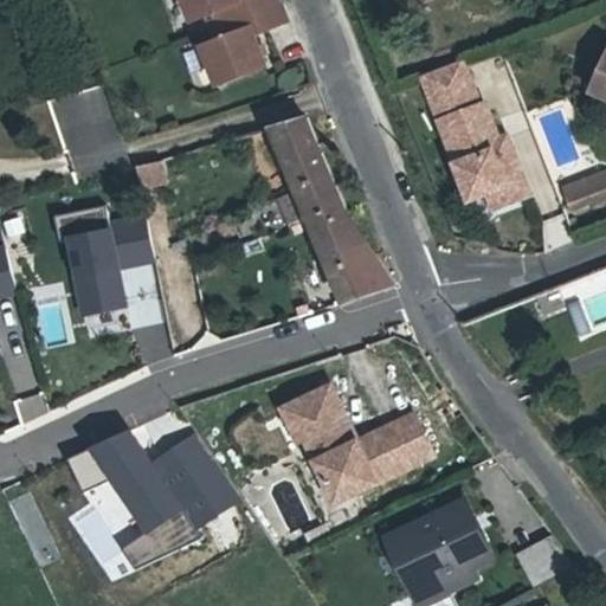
[(199,36),(270,13),(264,0),(238,0),(229,4),(227,0),(173,0),(181,20),(192,15),(199,36)]
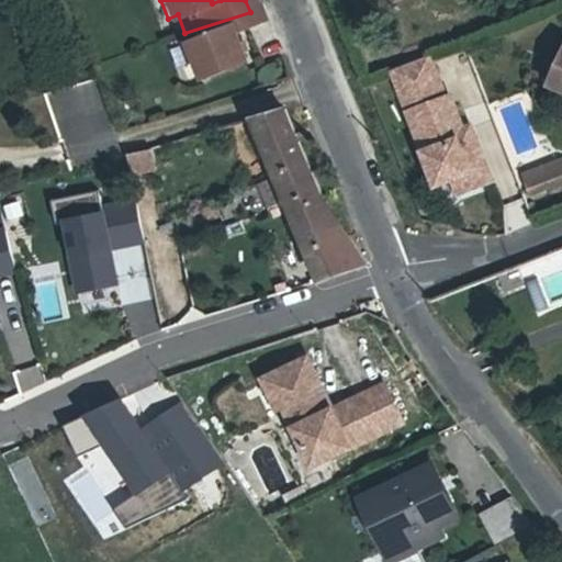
[(257,31),(250,12),(184,33),(191,53),(180,56),(191,87),(236,72),(226,43),(257,31)]
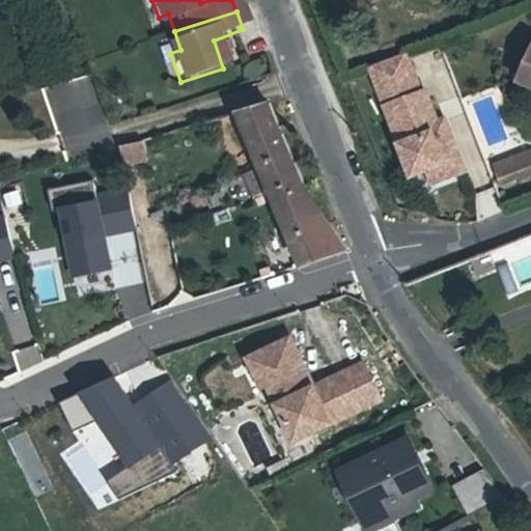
[(410,51),(374,63),(416,172),(428,168),(432,182),(471,169),(451,114),(443,115),(431,85),(424,86),(410,51)]
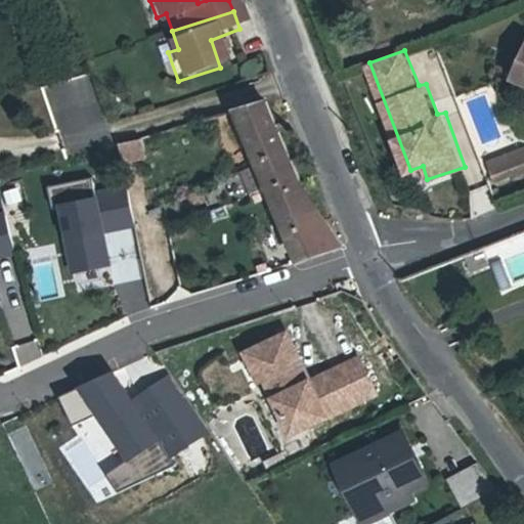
[(523,50),(522,50),(509,84),(523,90),(523,50)]
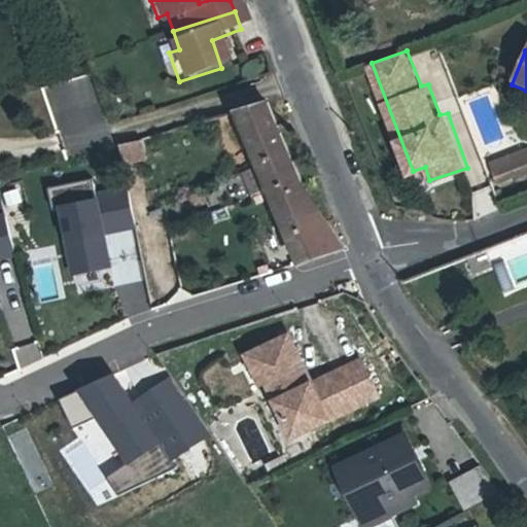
[(270,187),(300,260),(342,246),(301,185),(266,100),(237,109),(259,164),(270,187)]
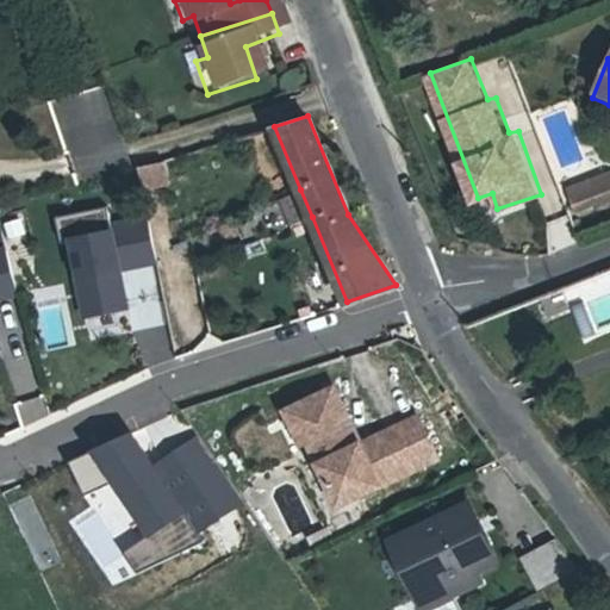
[(134,163),(137,186),(163,182),(161,160),(134,163)]
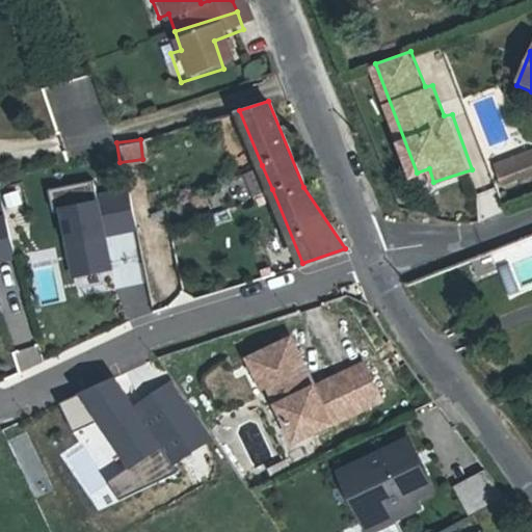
[(513,161),(523,177),(531,171),(531,158),(529,153),(513,161)]
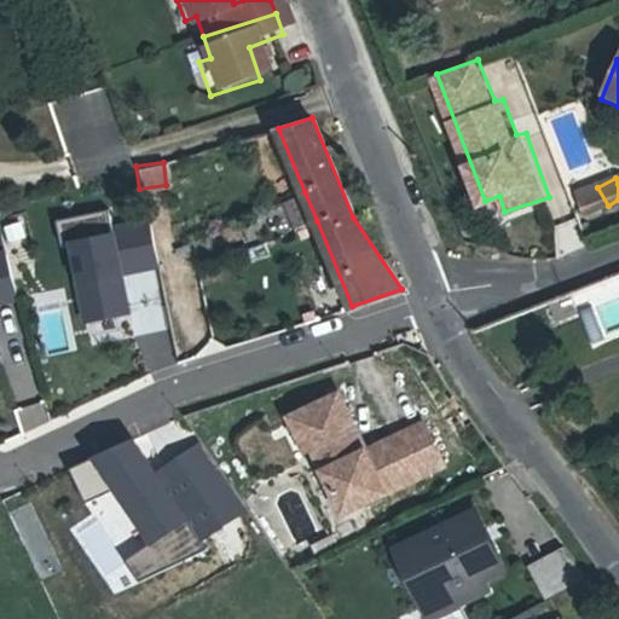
[(608,206),(597,187),(576,201),(586,219),(608,206)]
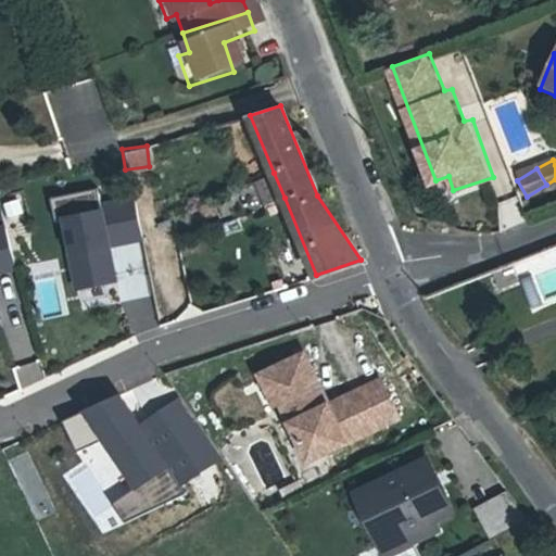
[(285,198),(274,173),(258,179),(269,204),(285,198)]
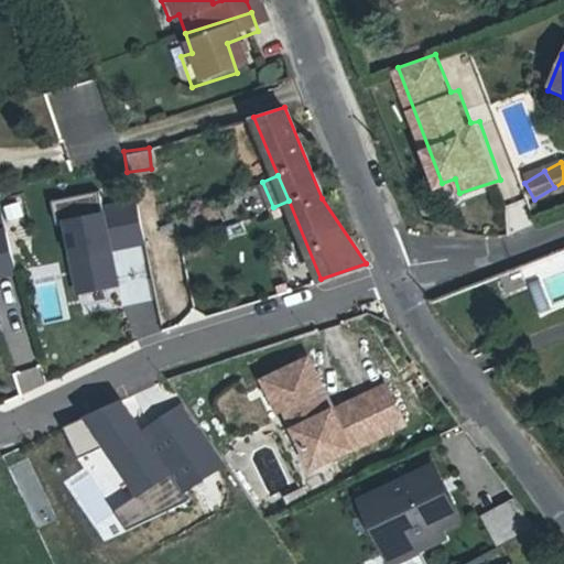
[(101,206),(98,188),(51,198),(56,221),(61,220),(68,256),(77,253),(85,289),(116,282),(108,248),(110,247),(110,246),(101,206)]
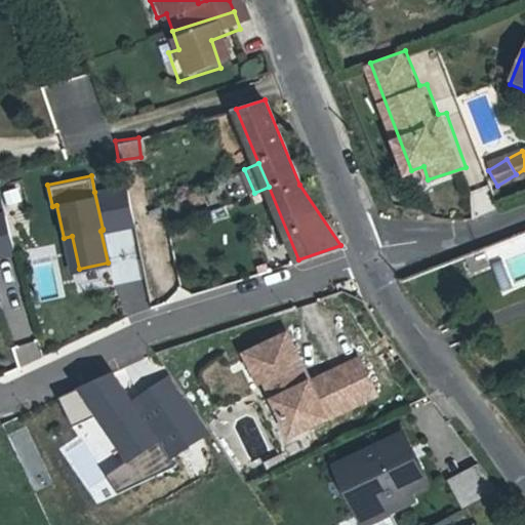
[(94,192),(103,229),(135,221),(128,186),(94,192)]
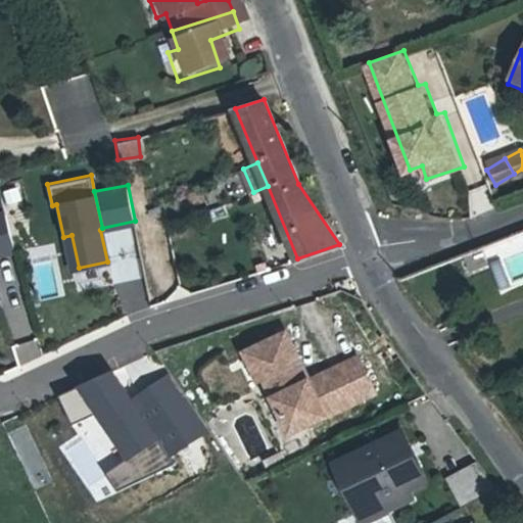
[(487,185),(465,188),(470,216),(491,212),(487,185)]
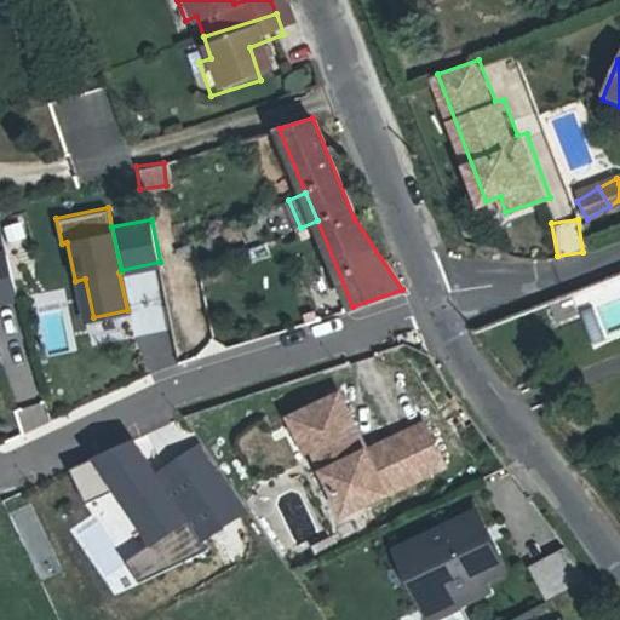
[(0,253),(0,299),(16,296),(4,253),(0,253)]
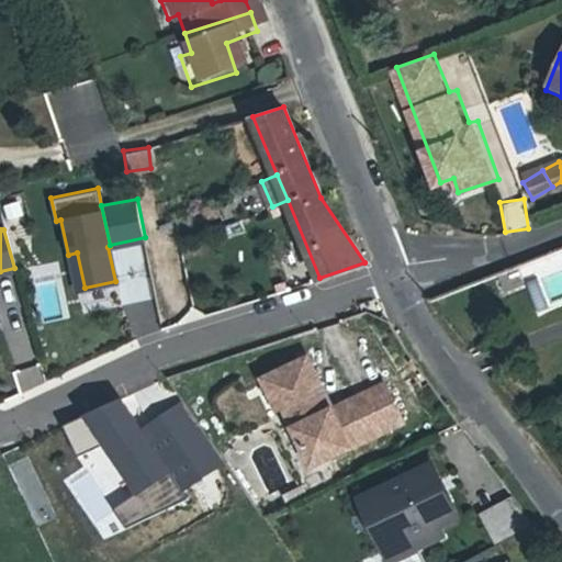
[(505,291),(526,283),(519,267),(499,274),(505,291)]
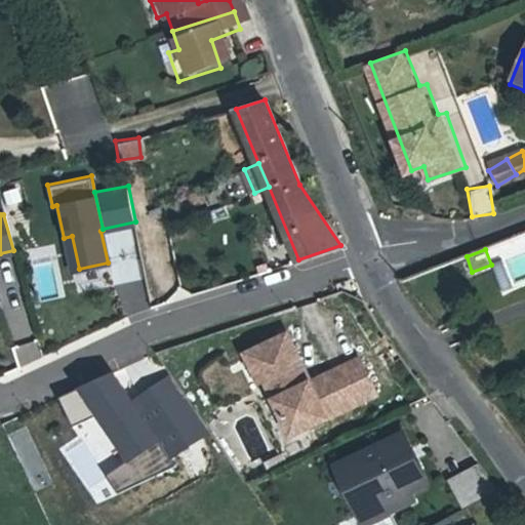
[(265,375),(294,433),(377,390),(360,355),(312,379),(287,331),(242,355),(255,380),(265,375)]
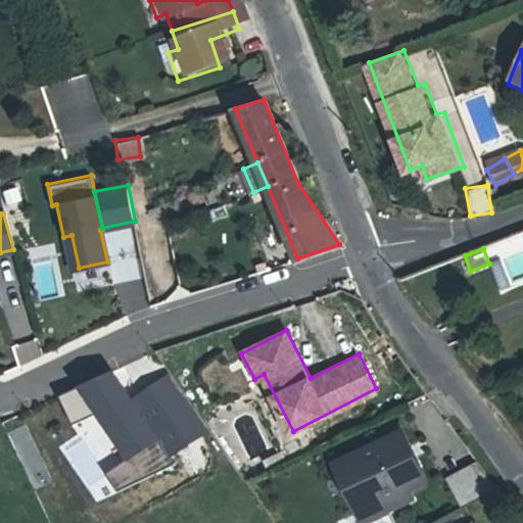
[(169,457),(209,428),(171,373),(131,400),(110,371),(59,395),(73,424),(98,412),(130,458),(143,449),(160,474),(174,465),(169,457)]
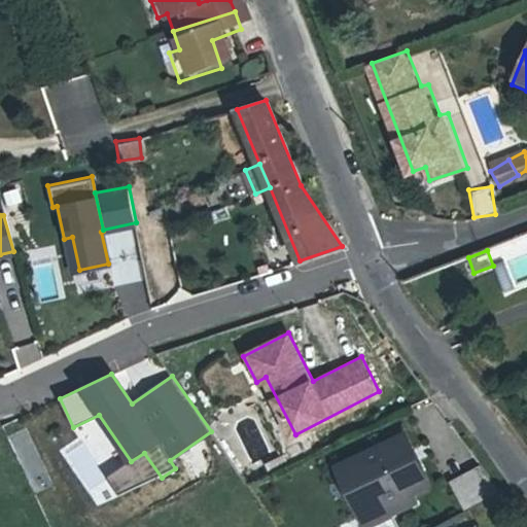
[(345,466),(366,510),(387,499),(393,510),(415,499),(410,488),(426,481),(405,437),(345,466)]
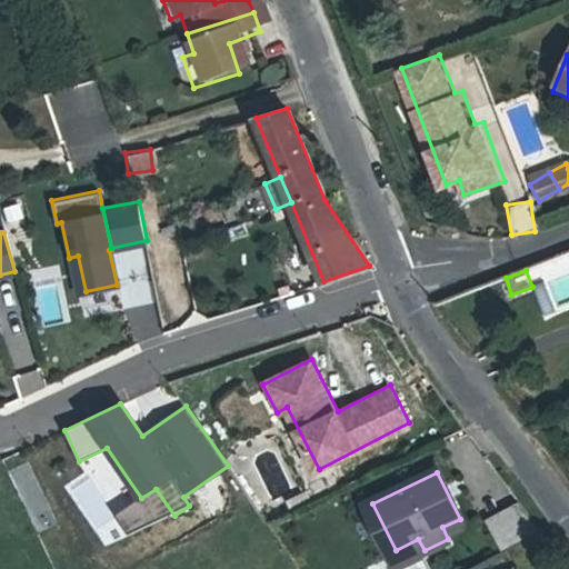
[(156,489),(141,498),(115,516),(135,543),(175,516),(156,489)]
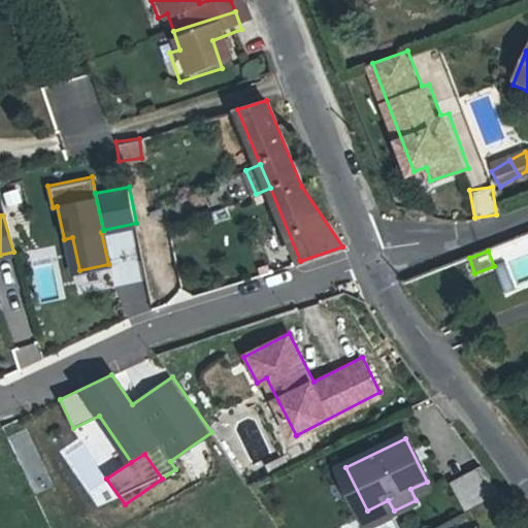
[(484,499),(497,492),(482,465),(468,472),(484,499)]
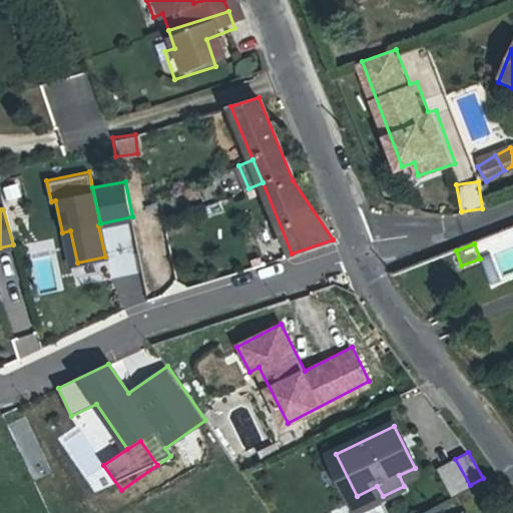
[(457,492),(470,485),(455,459),(442,466),(457,492)]
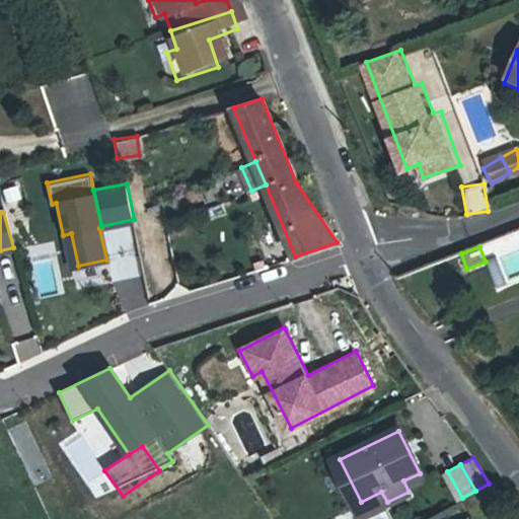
[(462,498),(422,518),(492,518),(506,512),(491,483),(489,484),(475,491),(462,498)]
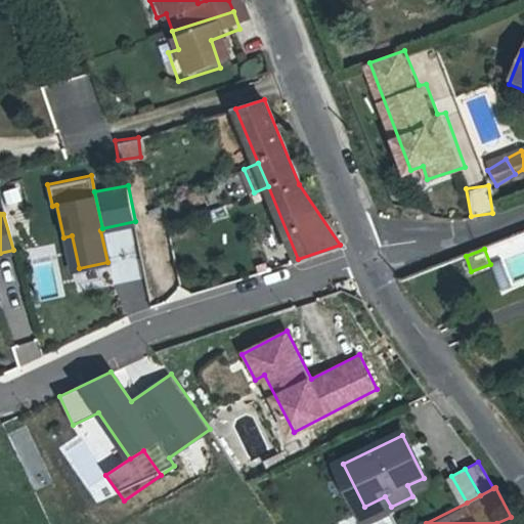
[(385,496),(364,507),(369,517),(391,507),(385,496)]
